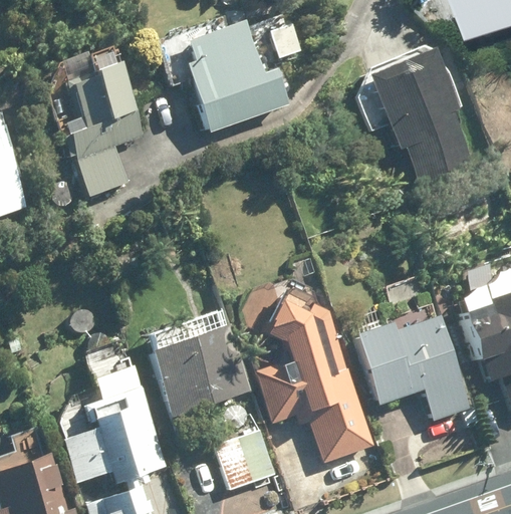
[(510,0),(482,0),(494,32),(510,26),(510,0)]
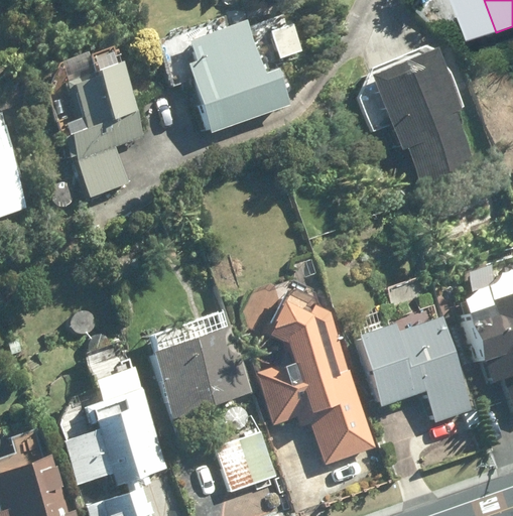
[(208,103),(202,105),(212,132),(290,105),(278,71),(263,77),(255,53),(251,55),(247,43),(194,62),(208,103)]
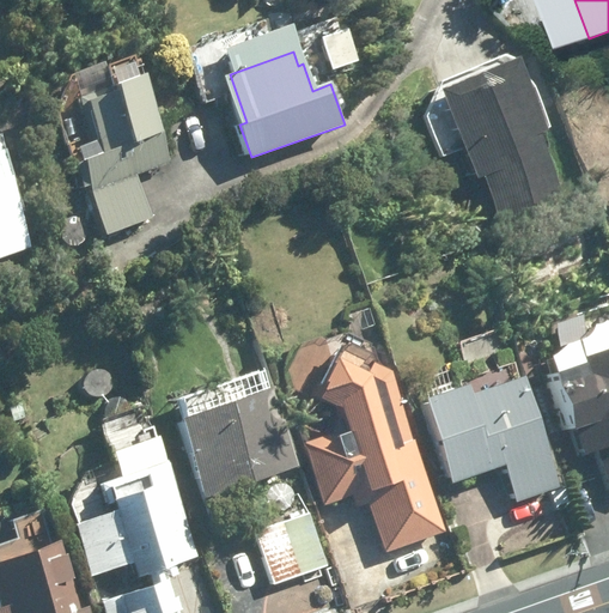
[(440,89),(466,149),(462,150),(474,178),(482,175),(500,220),(564,195),(537,132),(548,128),(518,56),(440,89)]
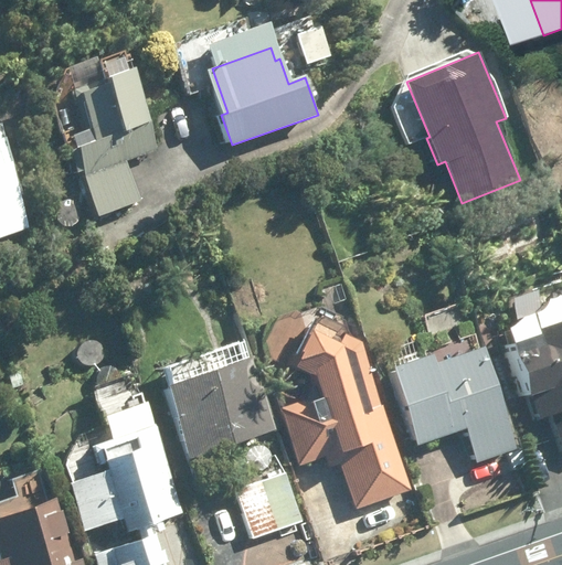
[(86,130),(72,135),(76,150),(70,152),(75,173),(83,170),(97,214),(140,201),(127,159),(159,149),(135,71),(127,73),(124,64),(104,70),(107,78),(74,88),(86,130)]
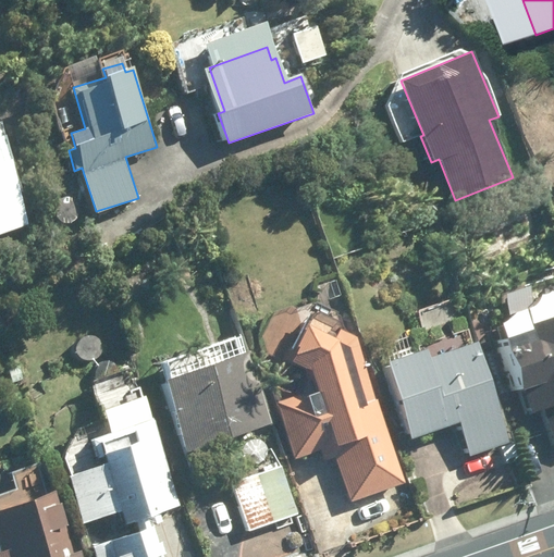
[(0,220),(15,215),(7,190),(5,187),(0,172),(0,220)]
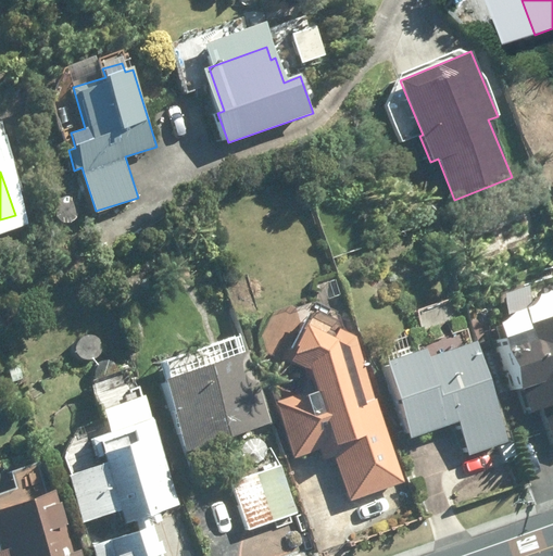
[(314,391),(278,402),(297,457),(323,449),(326,458),(340,454),(354,497),(405,481),(377,399),(375,400),(360,352),(354,338),(337,328),(338,326),(334,324),(336,320),(316,311),(315,314),(309,311),(284,361),(308,369),(314,391)]
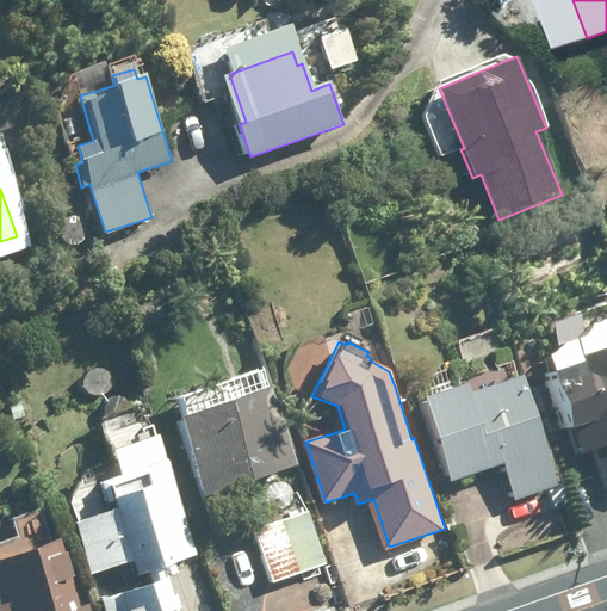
[(606,346),(583,355),(584,362),(556,371),(573,427),(576,426),(583,451),(600,446),(606,467),(606,346)]
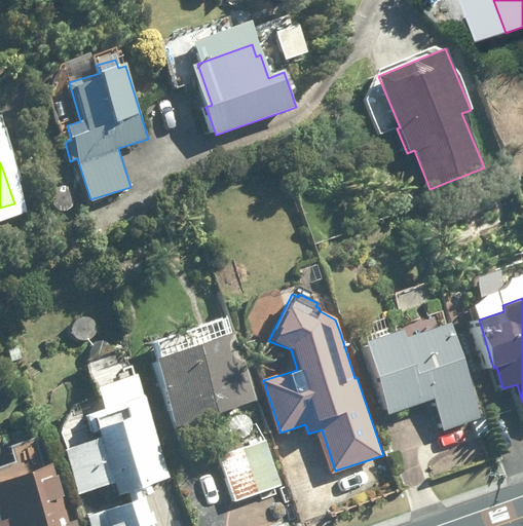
[(391,328),(367,335),(391,411),(436,398),(446,428),(482,417),(453,324),(408,338),(405,330),(394,333),(391,328)]
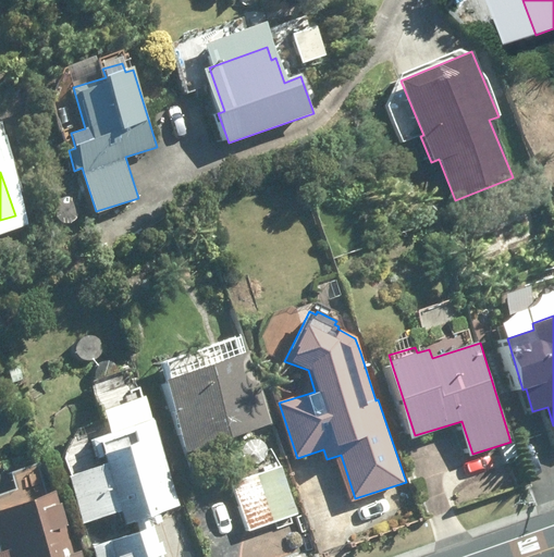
[(167,381),(187,449),(270,423),(249,356),(167,381)]
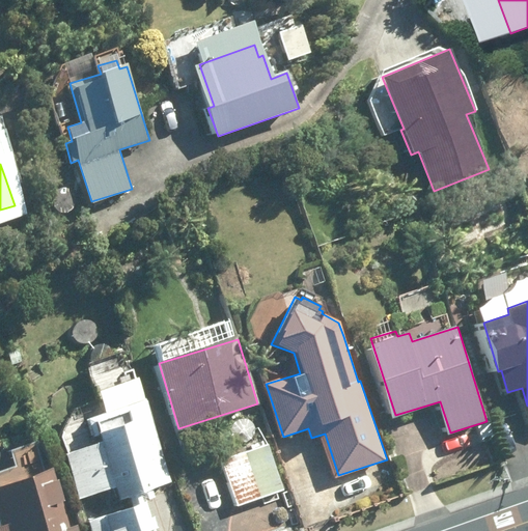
[(172,480),(146,398),(87,417),(96,445),(66,454),(80,499),(84,497),(94,530),(155,530),(154,528),(157,527),(154,516),(151,518),(146,501),(144,502),(140,491),(172,480)]
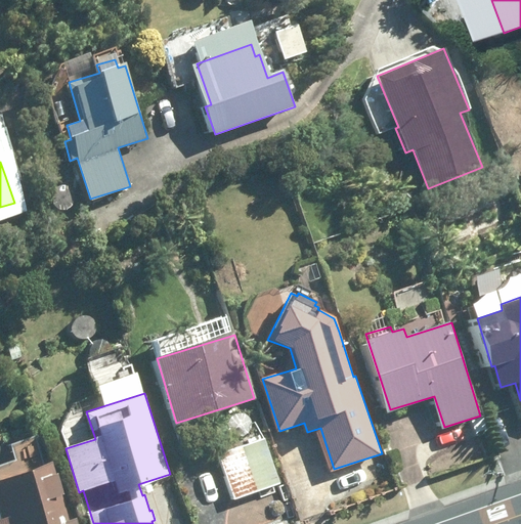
[(485,417),(474,421),(478,436),(490,432),(485,417)]
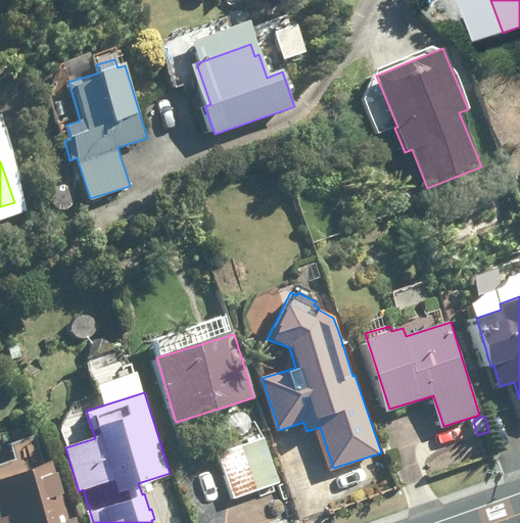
[(19,459),(0,464),(0,522),(78,522),(77,518),(69,520),(52,461),(47,463),(38,434),(14,441),(19,459)]
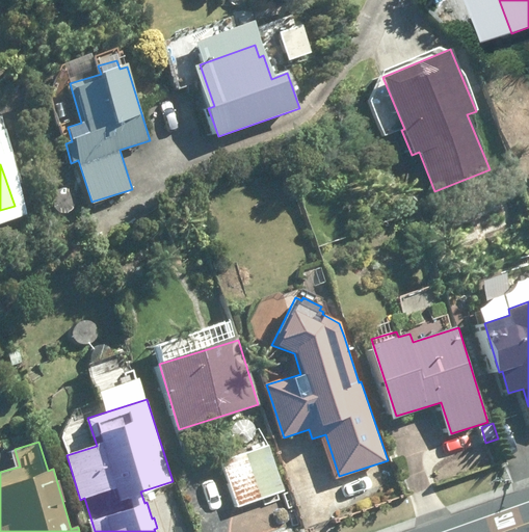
[(286,490),(270,446),(227,461),(241,506),(286,490)]
